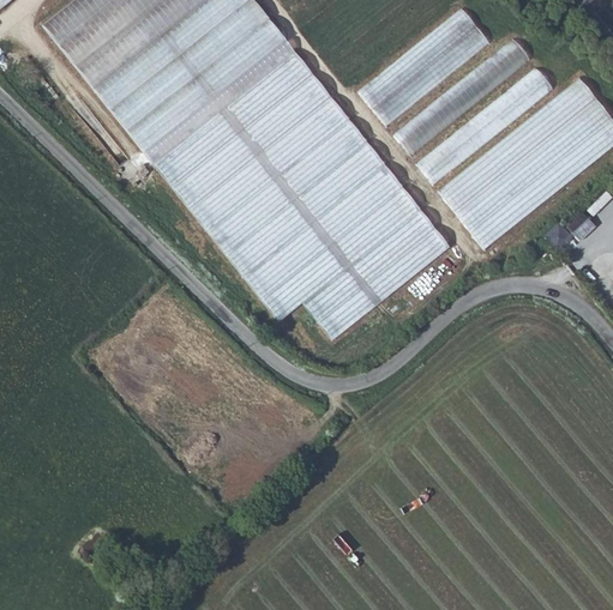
[(0,0),(0,14),(17,0),(0,0)]
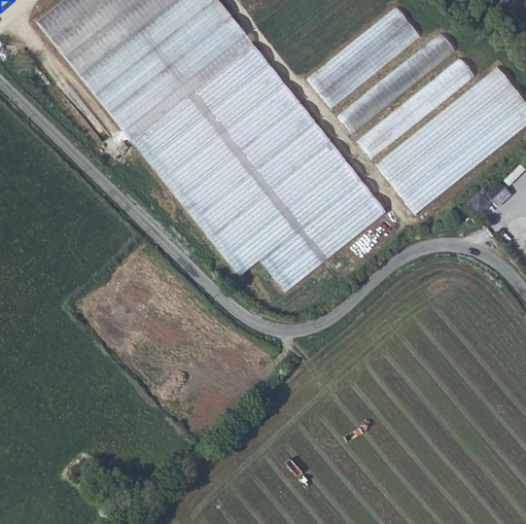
[(65,0),(37,23),(126,133),(244,36),(214,0),(65,0)]
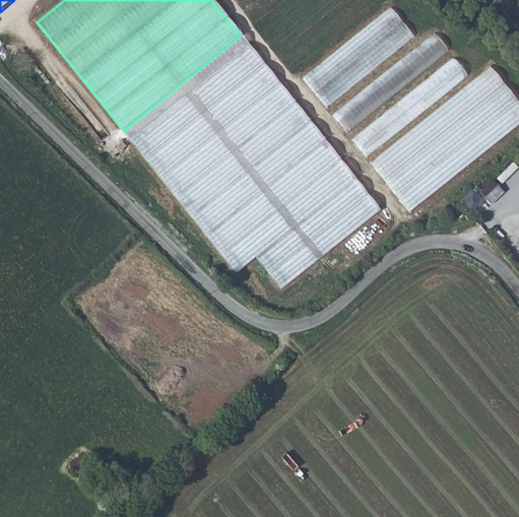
[(304,76),(327,106),(413,36),(390,6),(304,76)]
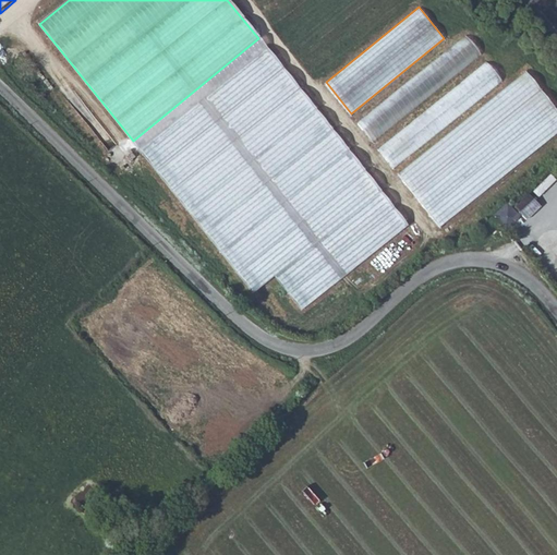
[(358,121),(373,141),(481,53),(464,34),(358,121)]
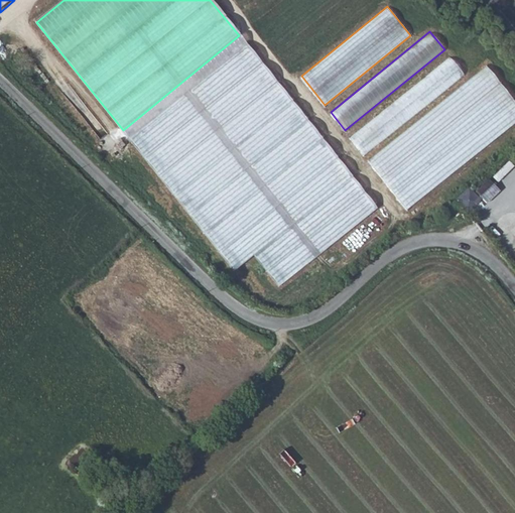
[(248,44),(130,140),(235,272),(254,256),(275,283),(375,203),(248,44)]
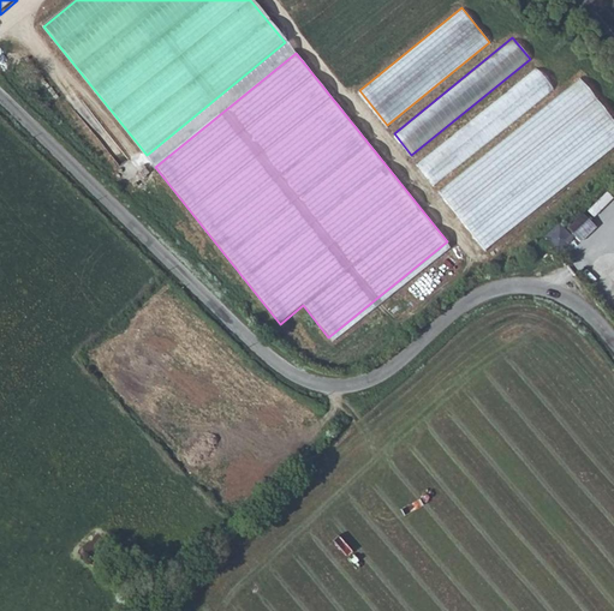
[(417,162),(435,185),(554,90),(536,67),(417,162)]
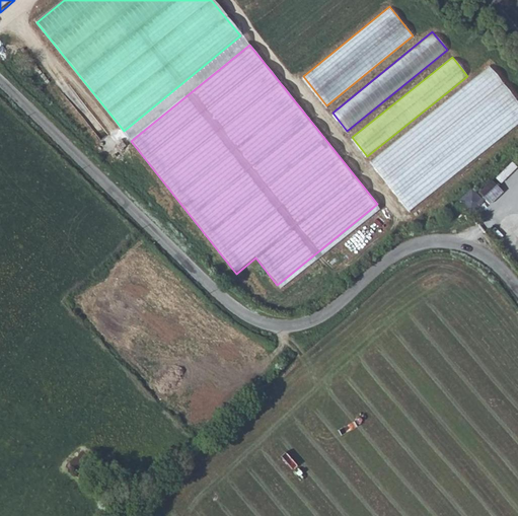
[(517,100),(491,66),(373,161),(411,211),(517,123),(517,100)]
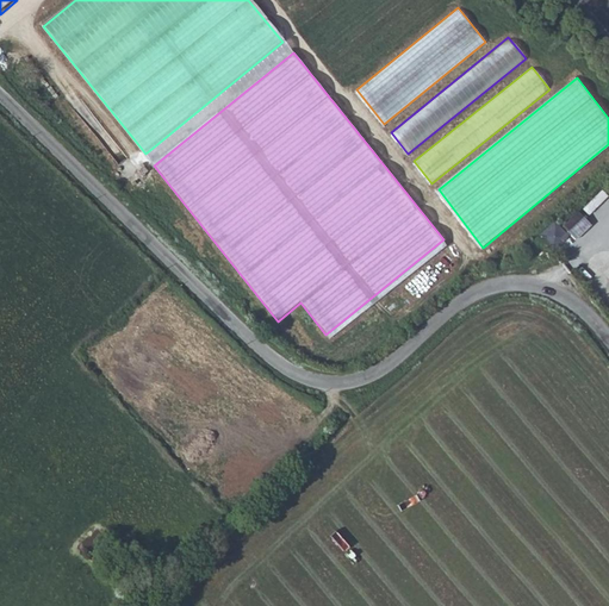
[(578,216),(561,229),(575,243),(590,230),(578,216)]
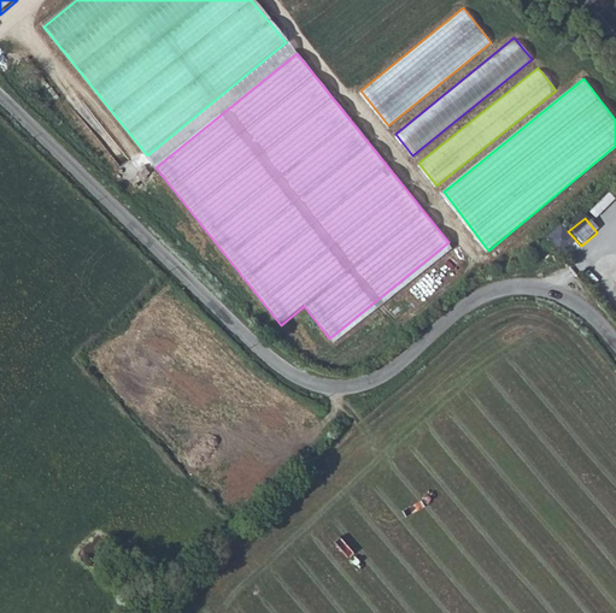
[(597,289),(606,302),(615,294),(615,283),(611,278),(597,289)]
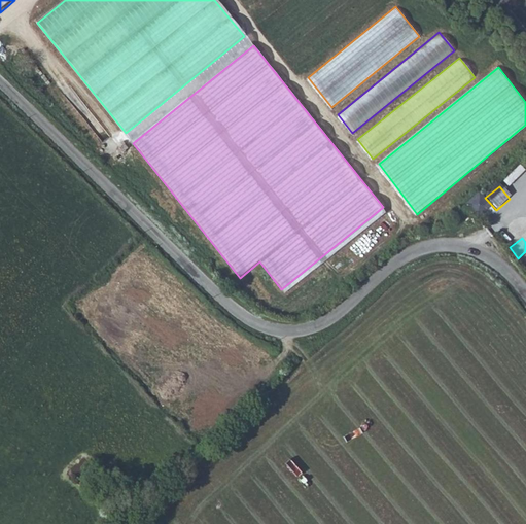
All buildings are outlined.
